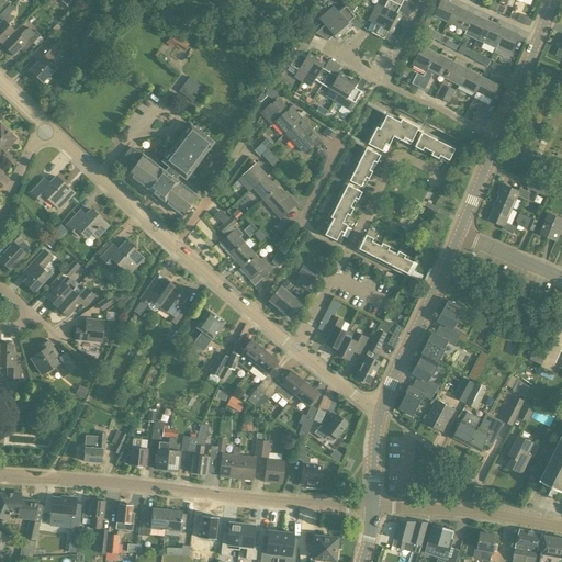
[(377,2),(372,11),(396,23),(401,15),(396,12),(401,4),(391,0),(386,0),(384,7),(377,2)]
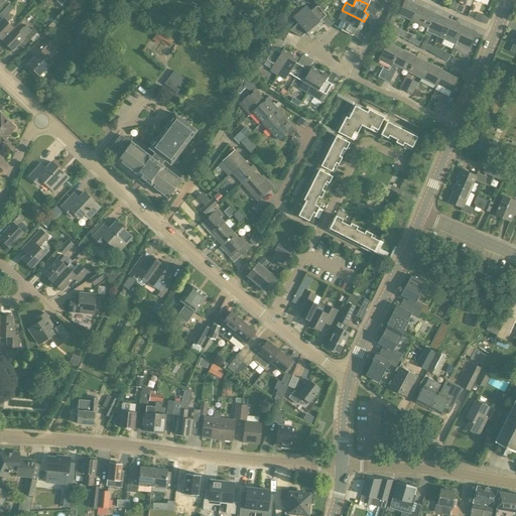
[(418,14),(421,7),(404,0),(398,14),(410,19),(413,12),(418,14)]
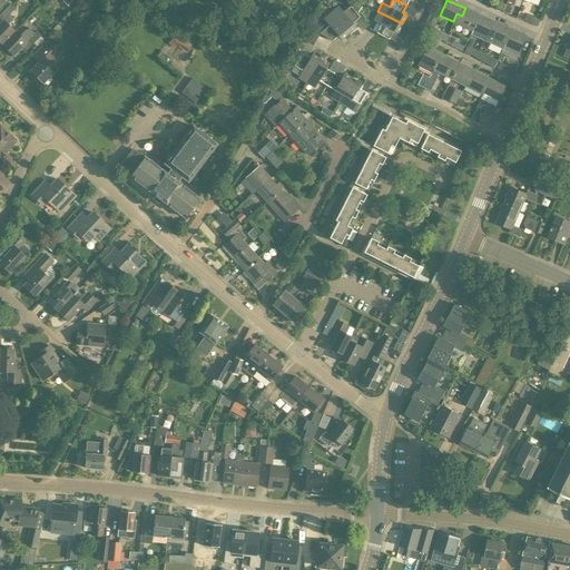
[(497,8),(503,11),(504,6),(505,5),(500,1),(497,8)]
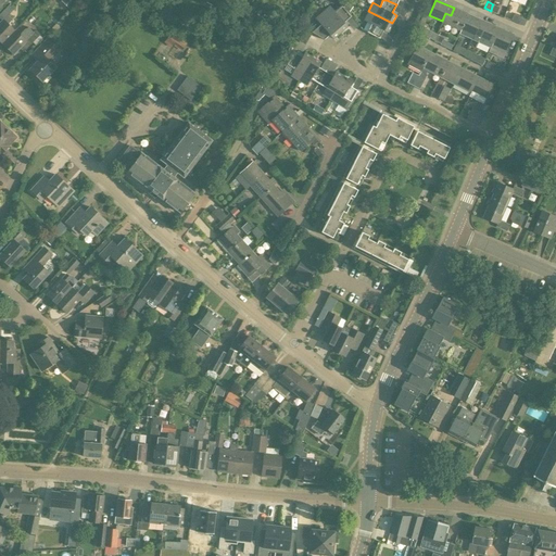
[(403,3),(400,12),(405,14),(408,5),(403,3)]
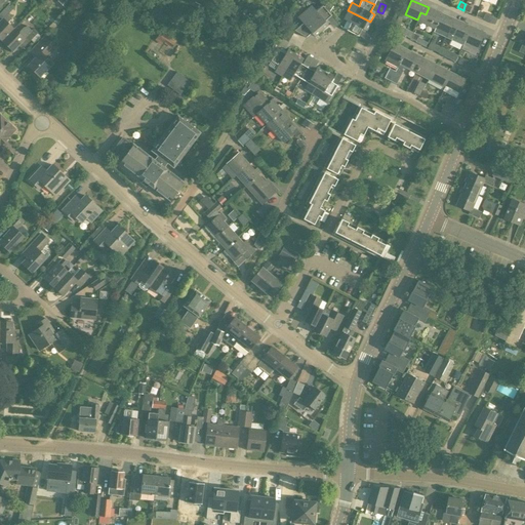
[(0,21),(0,39),(2,41),(13,29),(7,23),(11,18),(7,14),(13,9),(8,4),(0,13),(4,17),(0,21)]
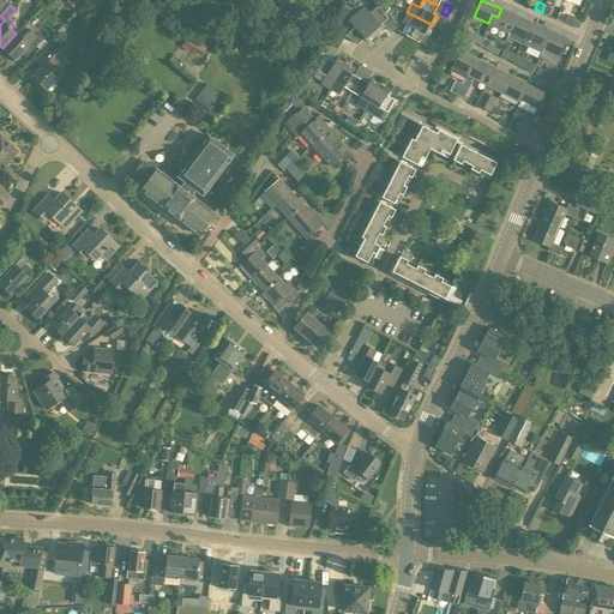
[(378,5),(369,12),(365,5),(356,12),(375,35),(384,28),(380,24),(387,17),(378,5)]
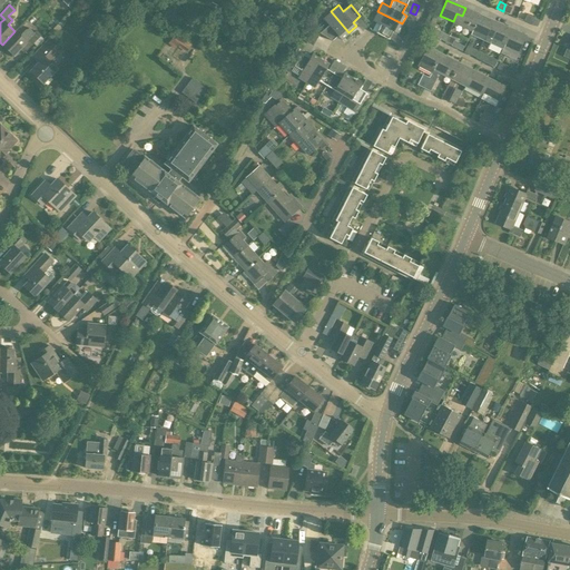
[(504,6),(503,11),(509,13),(512,8),(505,5),(504,6)]
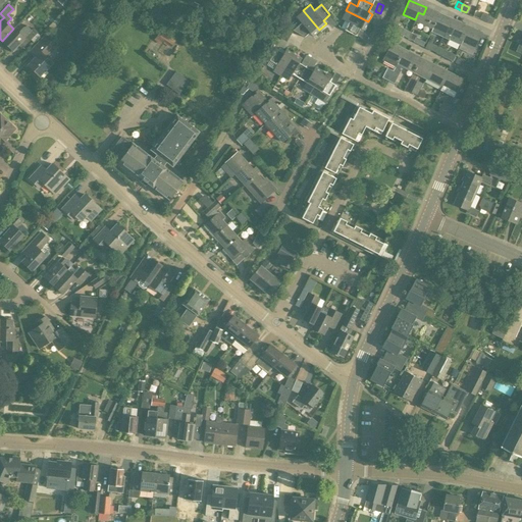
[(415,19),(432,28),(438,13),(426,7),(423,14),(418,12),(415,19)]
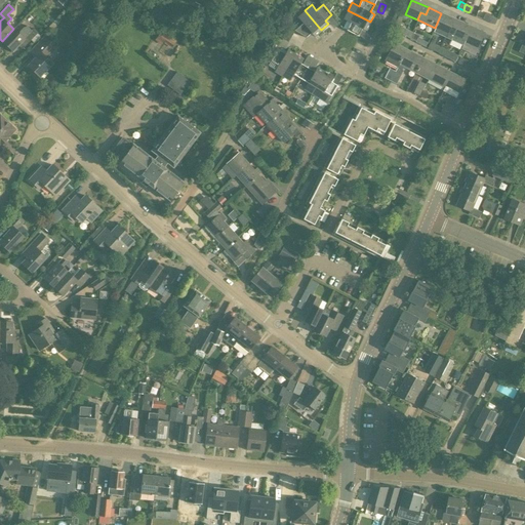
[(321,30),(305,10),(297,16),(303,22),(294,29),(306,36),(311,32),(314,36),(321,30)]
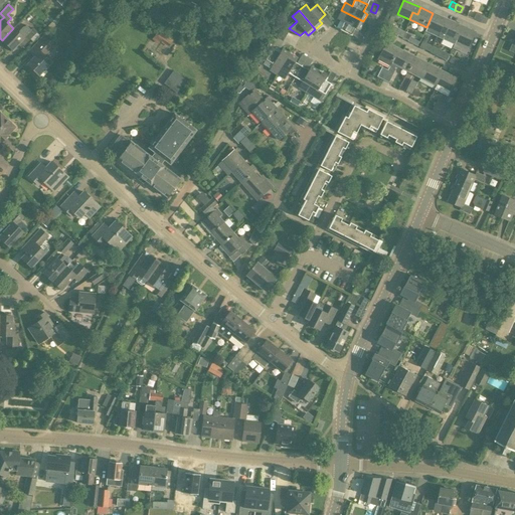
[(359,29),(363,21),(341,10),(337,18),(344,21),(340,29),(351,35),(355,27),(359,29)]
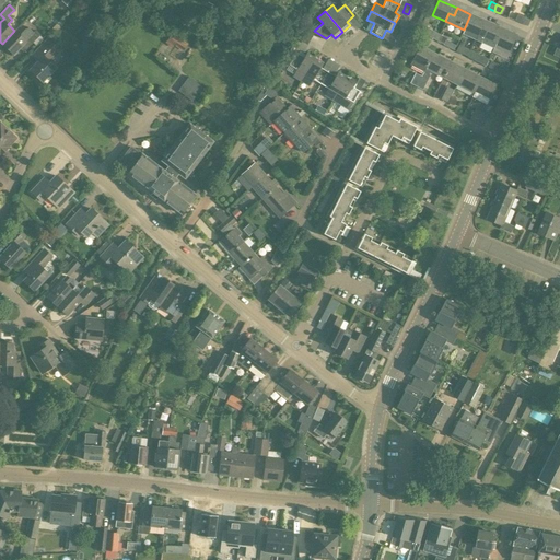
[(470,14),(464,30),(462,34),(475,39),(483,20),(470,14)]
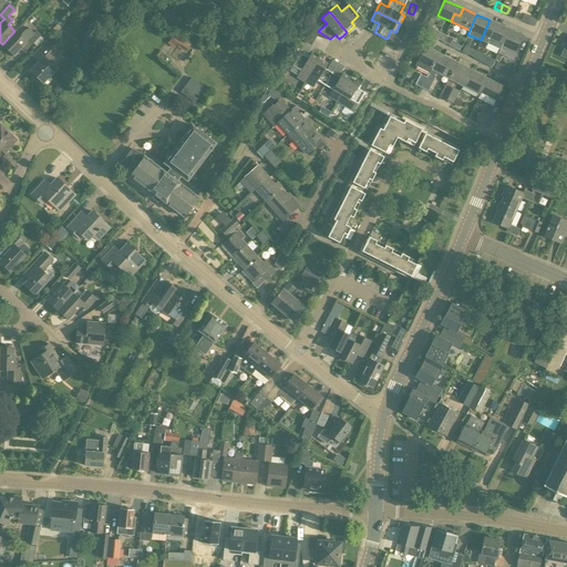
[(534,27),(537,20),(524,14),(521,20),(534,27)]
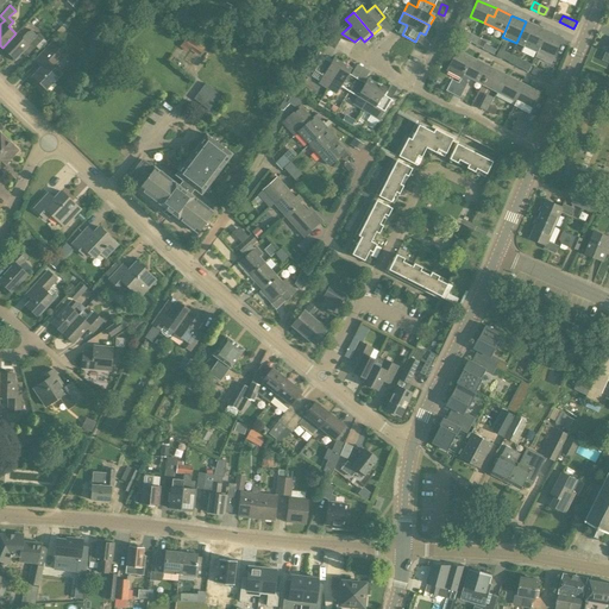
[(537,52),(539,48),(542,39),(537,37),(540,29),(526,22),(516,43),(537,52)]
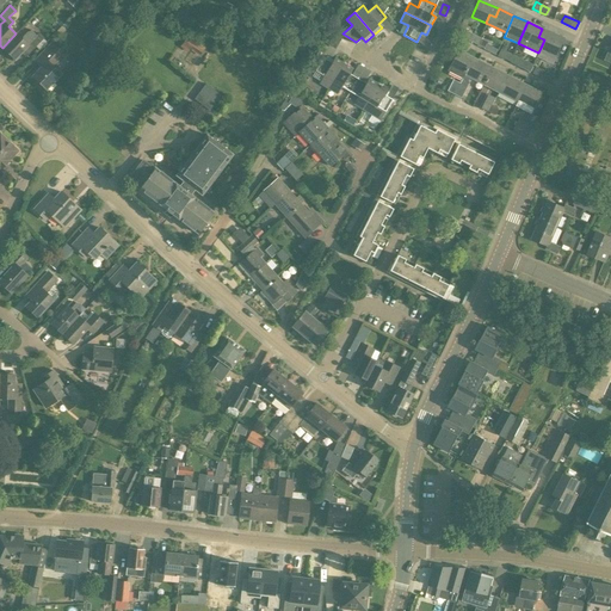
[(544,39),(541,48),(555,54),(562,37),(542,29),(538,37),(544,39)]
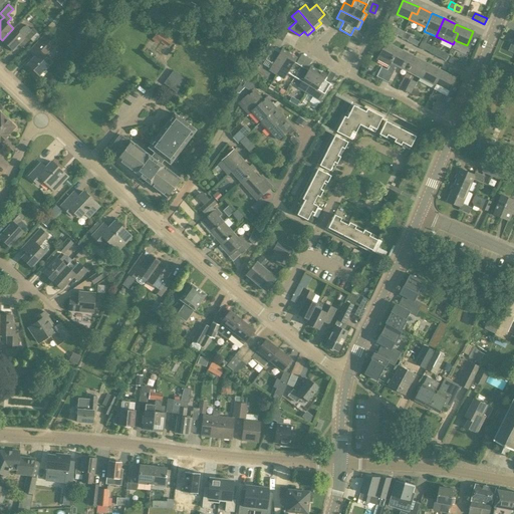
[(18,33),(13,28),(2,40),(12,50),(25,37),(29,41),(37,32),(33,28),(31,30),(26,25),(24,26),(23,27),(19,30),(19,32),(18,33)]
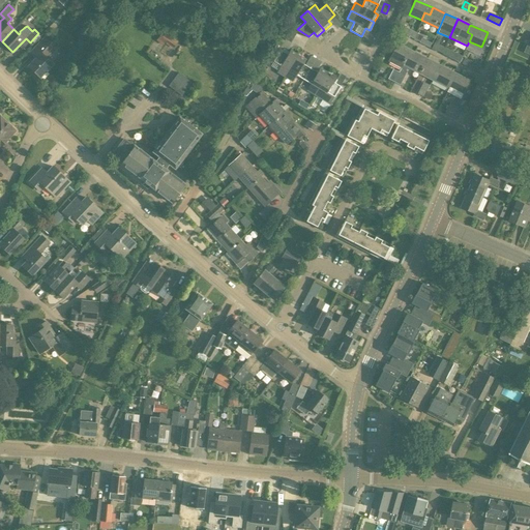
[(407,35),(410,30),(403,26),(400,32),(407,35)]
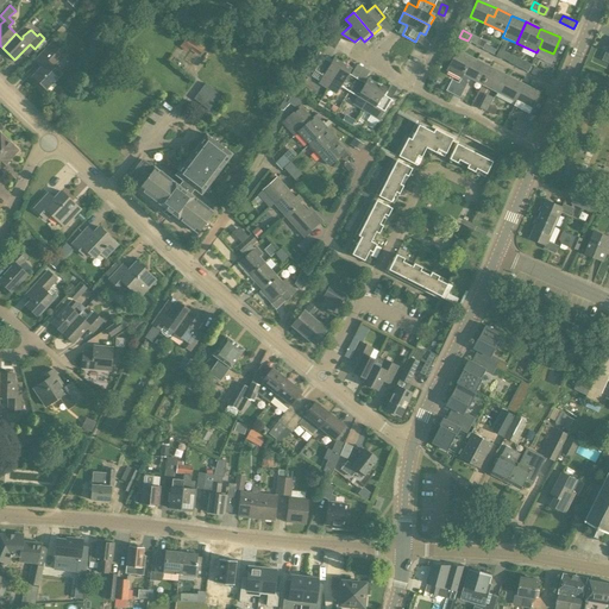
[(468,41),(475,44),(478,38),(471,35),(468,41)]
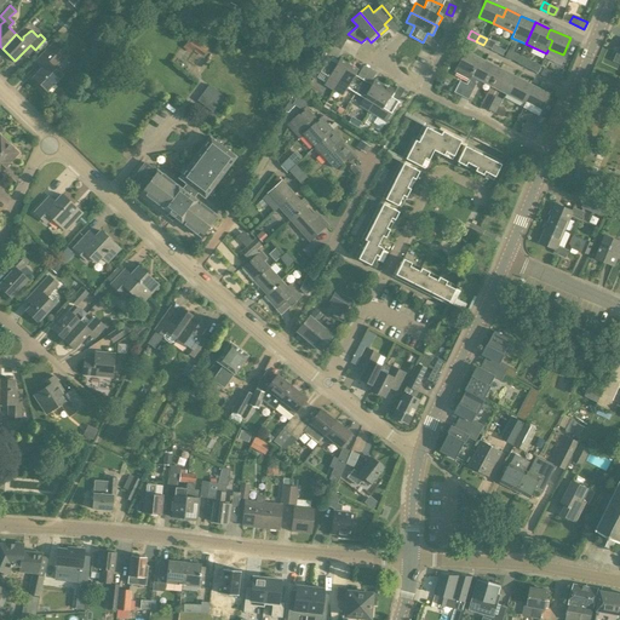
[(207,49),(191,36),(185,45),(202,56),(207,49)]
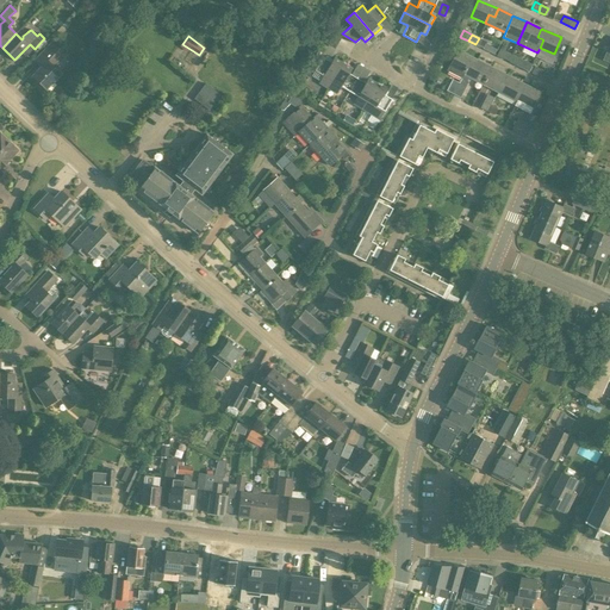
[(486,42),(479,38),(475,44),(483,48),(486,42)]
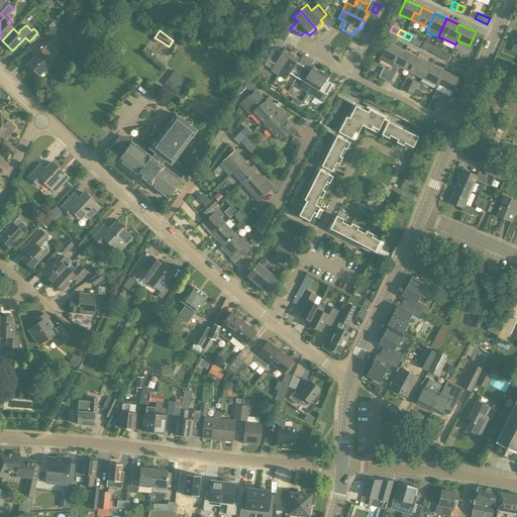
[(45,58),(56,46),(44,35),(35,44),(41,49),(27,65),(38,76),(52,63),(45,58)]
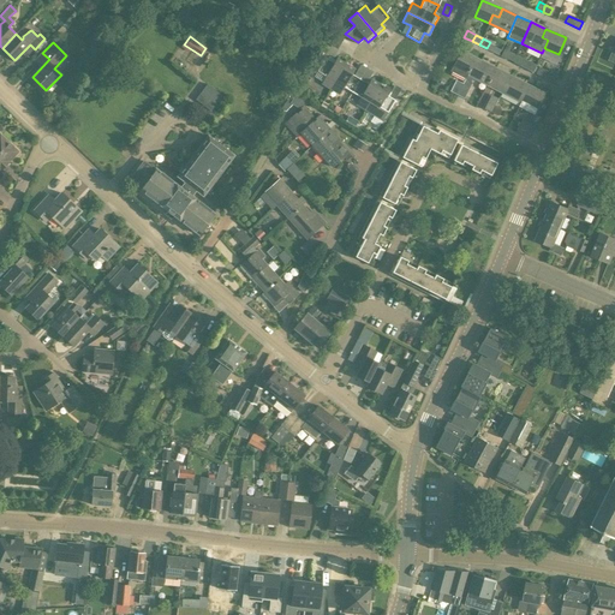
[(467,76),(470,76),(478,59),(461,51),(451,71),(465,79),(467,76)]
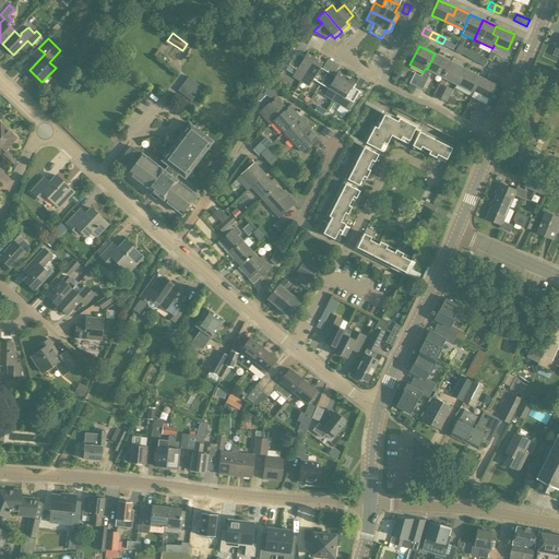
[(460,54),(467,57),(470,50),(463,47),(460,54)]
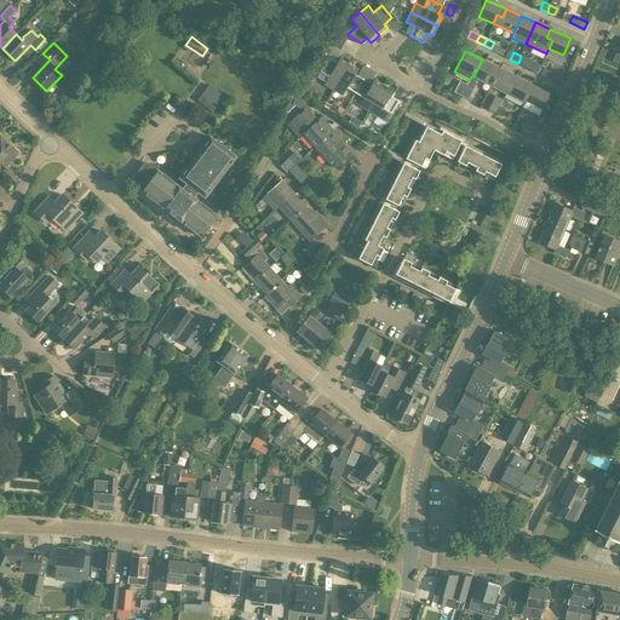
[(528,59),(521,56),(518,63),(524,67),(528,59)]
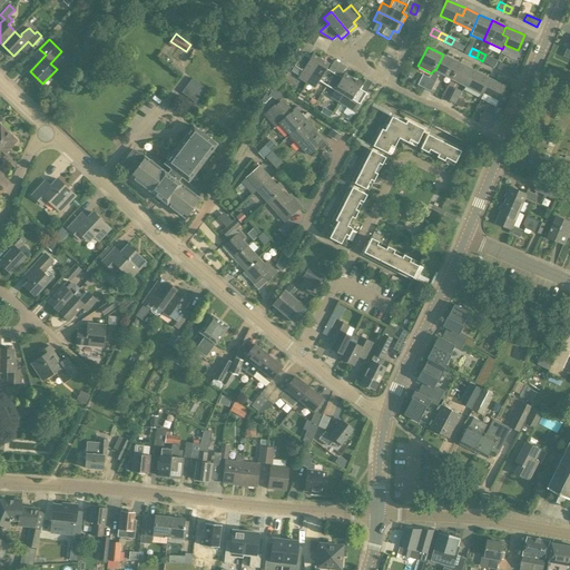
[(297,76),(305,81),(320,58),(312,52),(308,57),(301,52),(293,65),(302,69),(297,76)]
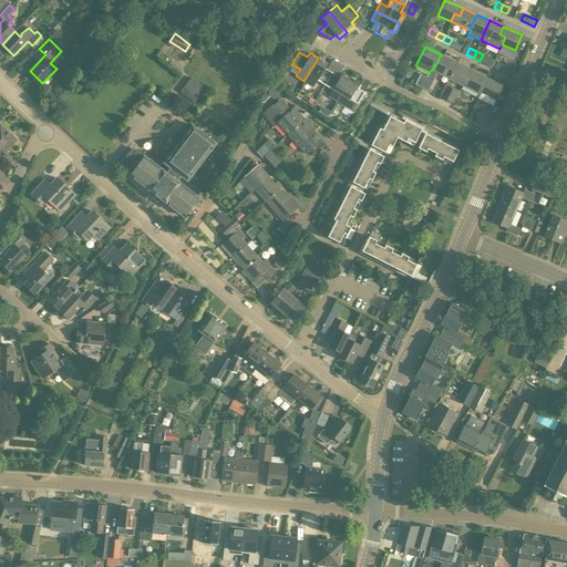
[(455,62),(441,54),(433,70),(447,78),(455,62)]
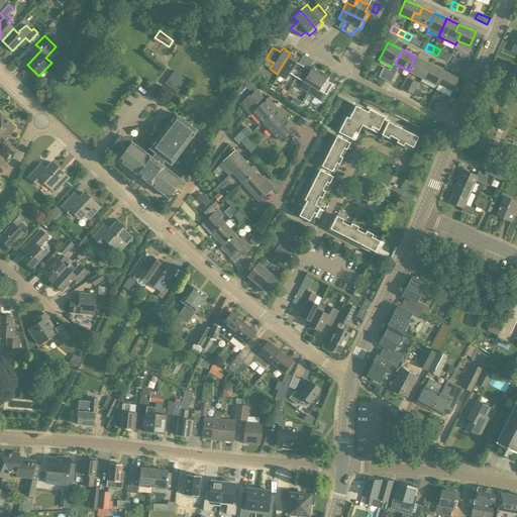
[(302,66),(295,61),(298,57),(290,53),(277,74),(285,79),(289,72),(295,77),(302,66)]
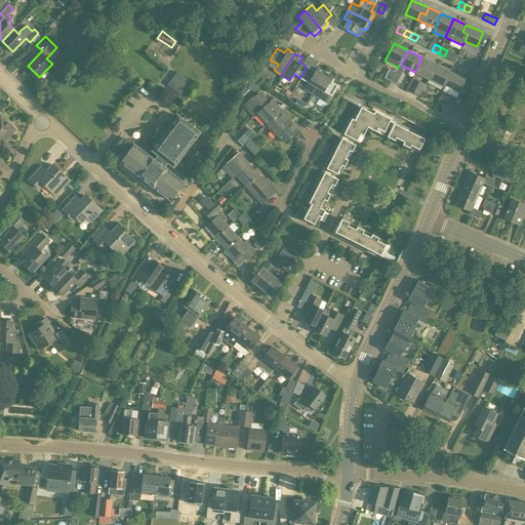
[(436,65),(421,57),(414,72),(429,79),(436,65)]
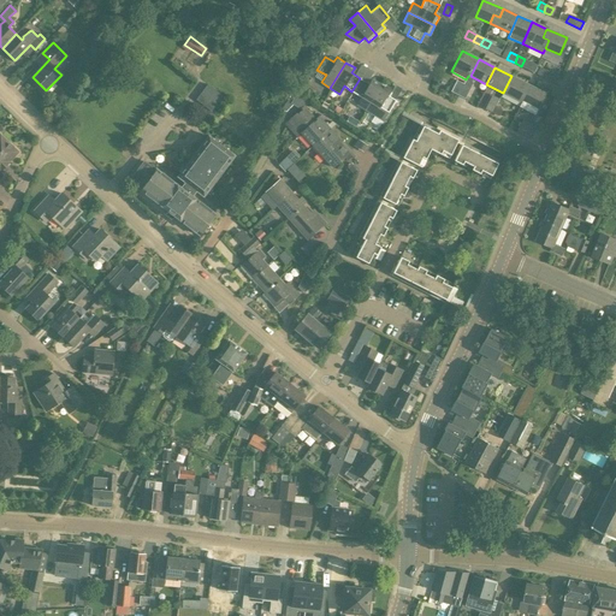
[(560,77),(545,70),(542,77),(556,83),(560,77)]
